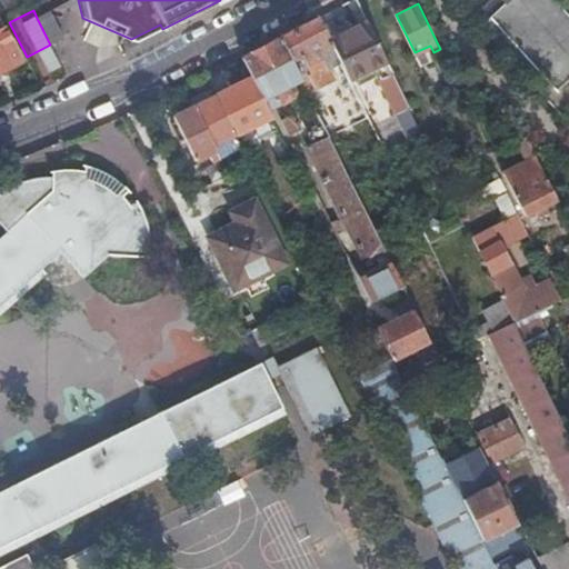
[(37,18),(50,45),(63,37),(50,12),(37,18)]
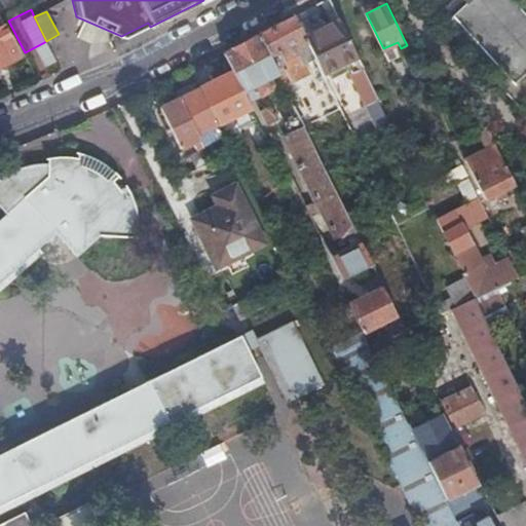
[(315,57),(305,36),(295,13),(259,32),(278,71),(285,83),(307,72),(303,63),(315,57)]
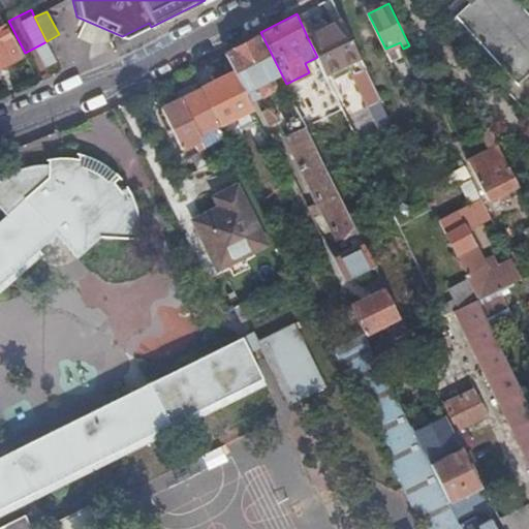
[(0,67),(21,56),(0,16),(0,67)]
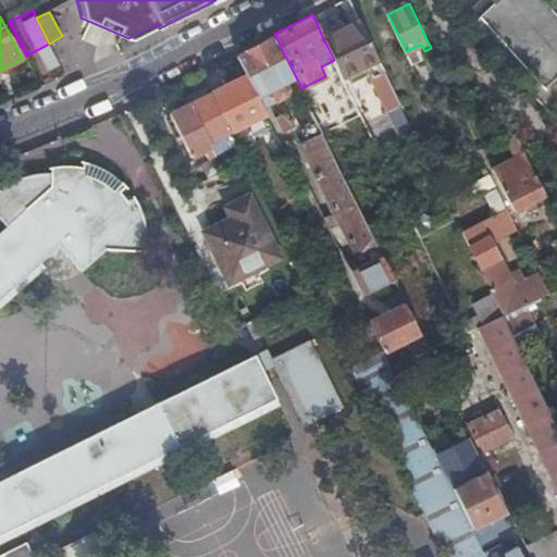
[(380,59),(361,20),(323,38),(334,60),(343,77),(368,65),(380,59)]
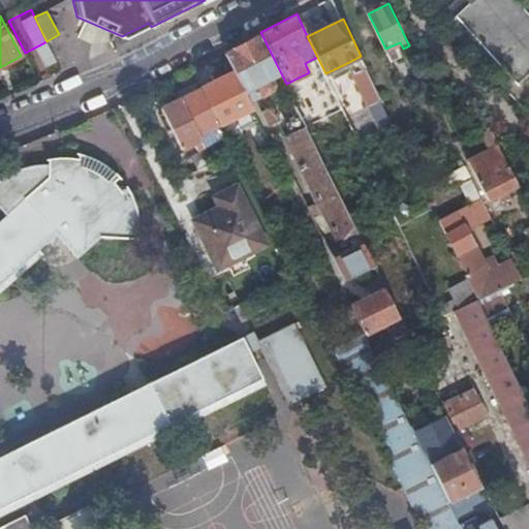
[(528,24),(511,24),(511,73),(528,73),(528,24)]
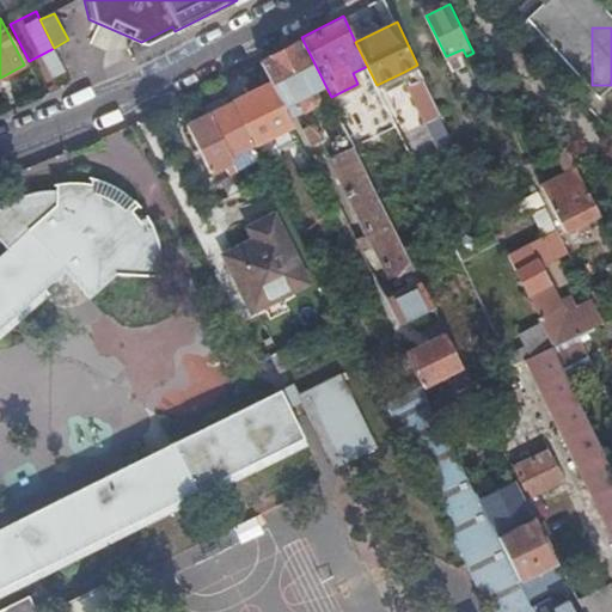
[(324,83),(301,37),(261,59),(271,80),(283,104),(288,102),(295,98),(303,111),(314,104),(317,96),(313,87),(324,83)]
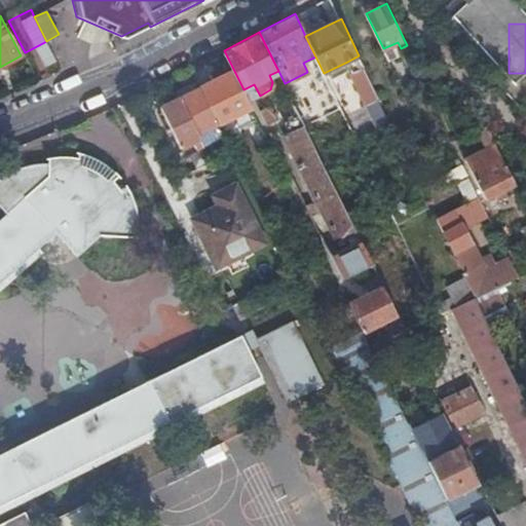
[(364,67),(359,55),(347,62),(351,72),(364,67)]
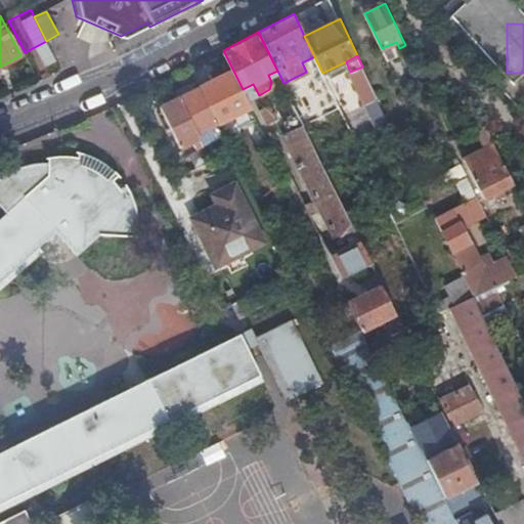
[(372,85),(362,67),(350,72),(359,91),(372,85)]
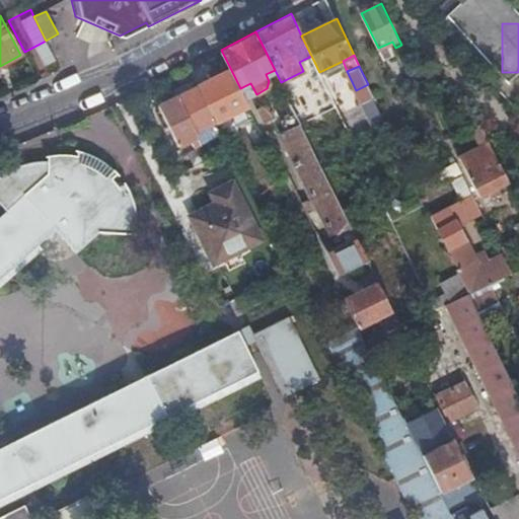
[(198,84),(216,121),(248,104),(240,88),(230,68),(218,74),(215,69),(209,72),(212,77),(198,84)]
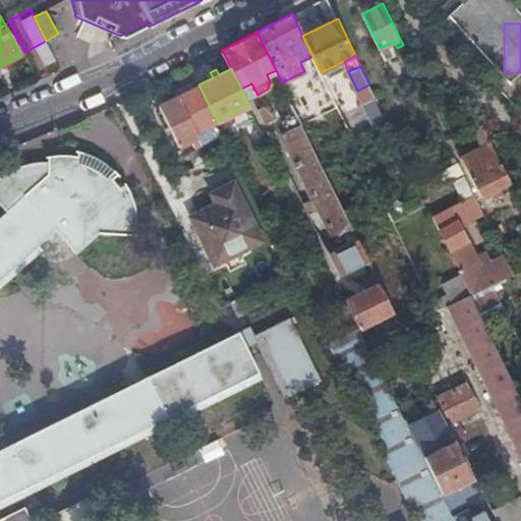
[(251,98),(257,95),(251,83),(245,87),(251,98)]
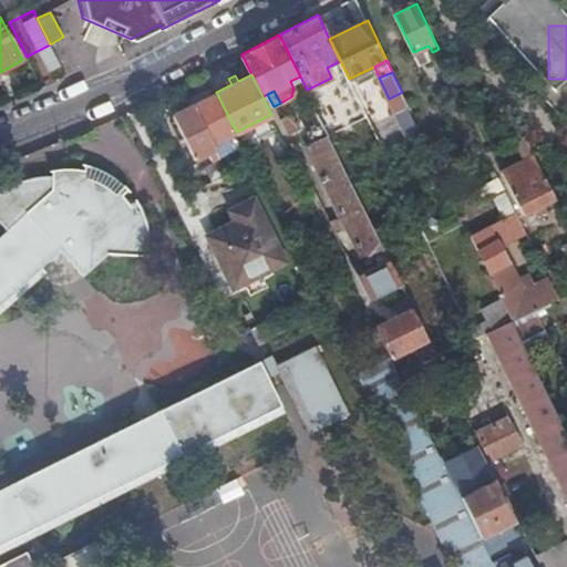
[(390,260),(399,278),(413,270),(364,169),(366,168),(333,104),(327,107),(318,91),(309,95),(322,123),(385,251),(390,260)]
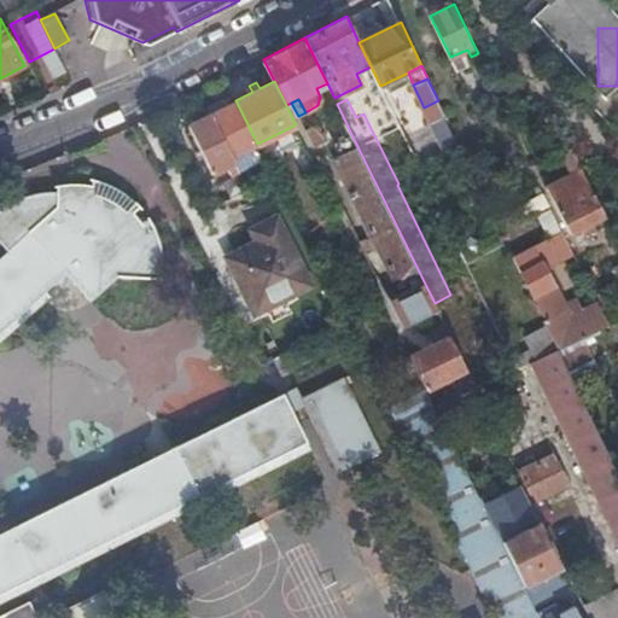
[(232,156),(257,144),(235,100),(210,112),(232,156)]
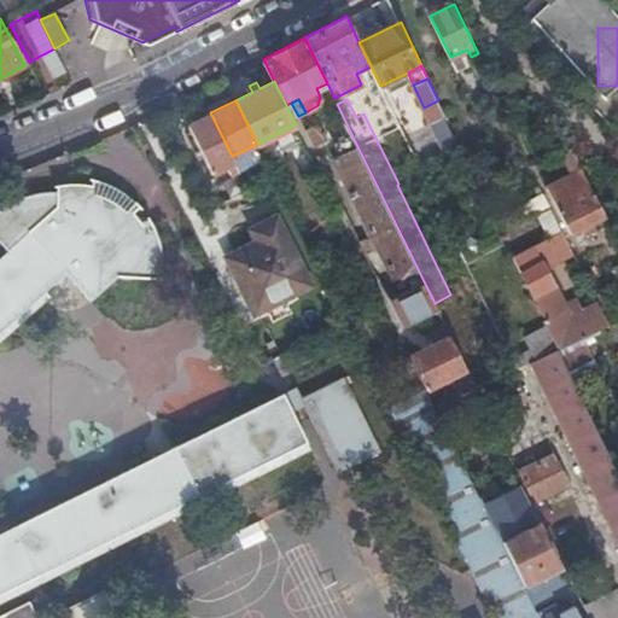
[(226,200),(249,188),(243,176),(246,175),(243,167),(239,169),(232,156),(210,112),(187,124),(226,200)]
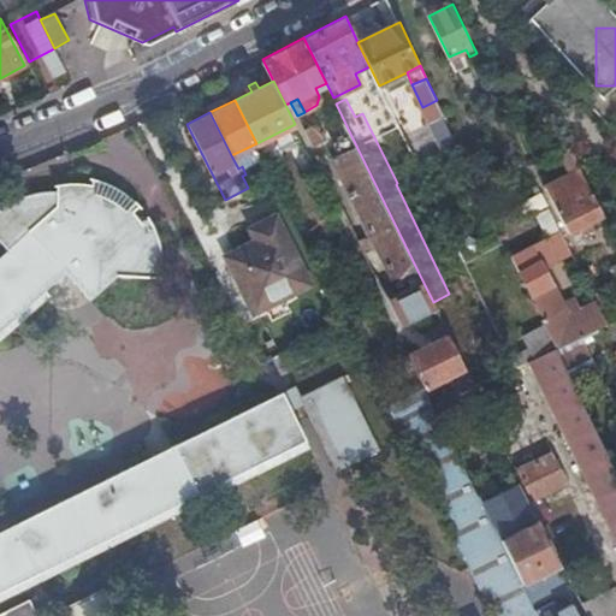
[(317,123),(304,129),(313,147),(325,140),(317,123)]
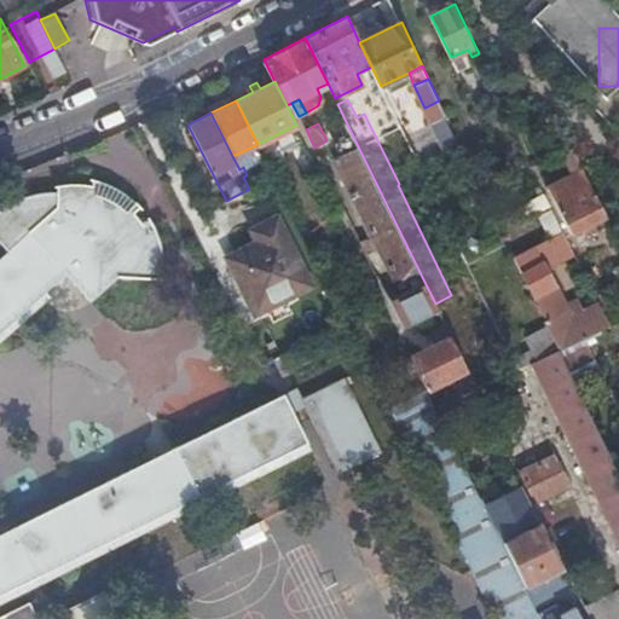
[(421,275),(352,134),(336,143),(342,154),(334,158),(397,287),(421,275)]
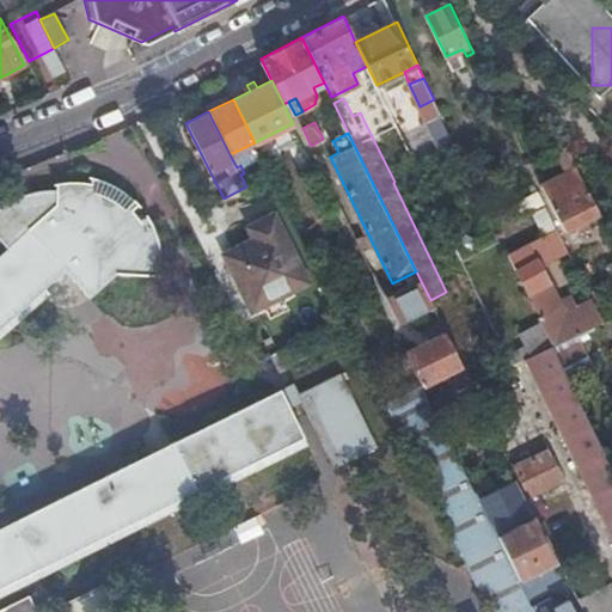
[(301,173),(314,167),(298,134),(285,141),(301,173)]
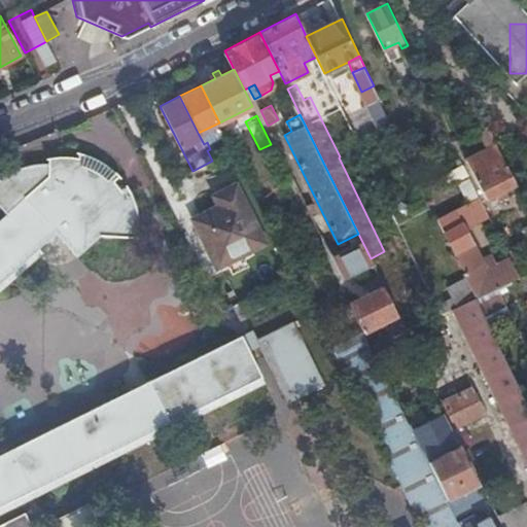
[(504,188),(517,183),(488,124),(475,131),(485,149),(466,159),(486,198),(495,194),(497,199),(506,195),(504,188)]
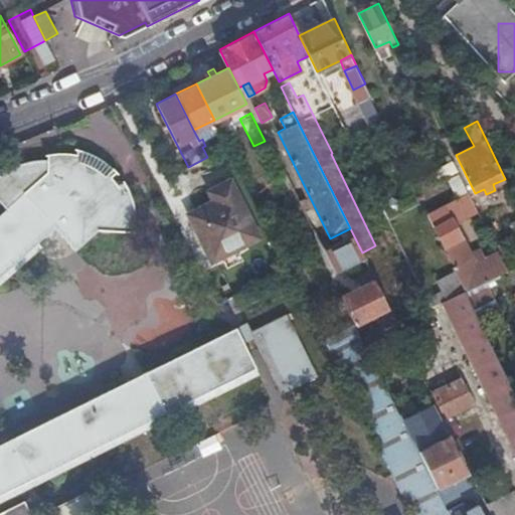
[(0,514),(0,493),(256,366),(244,341),(255,336),(283,391),(319,373),(288,310),(251,328),(247,319),(0,441),(0,274),(34,244),(36,247),(44,252),(49,253),(55,254),(65,252),(71,249),(74,246),(76,247),(99,227),(136,229),(136,219),(136,208),(131,192),(125,181),(118,186),(110,175),(117,170),(107,161),(98,155),(88,150),(75,147),(75,148),(77,148),(76,153),(61,151),(46,153),(45,154),(47,153),(47,157),(30,159),(18,163),(7,168),(0,172),(0,200),(6,207),(0,212),(0,514)]
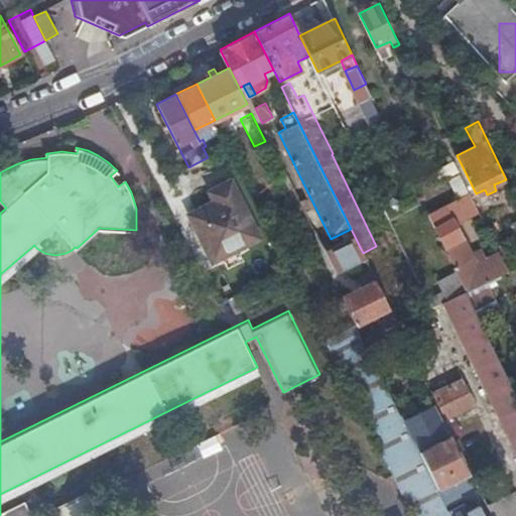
[(291,172),(287,174),(294,187),(298,185),(291,172)]
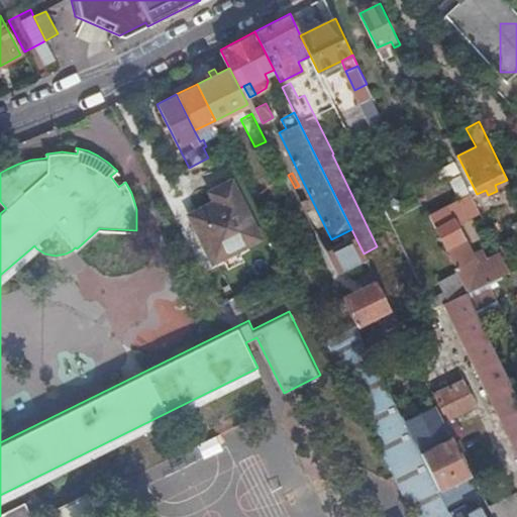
[(489,281),(509,271),(501,253),(478,265),(459,222),(481,212),(461,174),(450,180),(458,198),(433,210),(469,291),(489,281)]
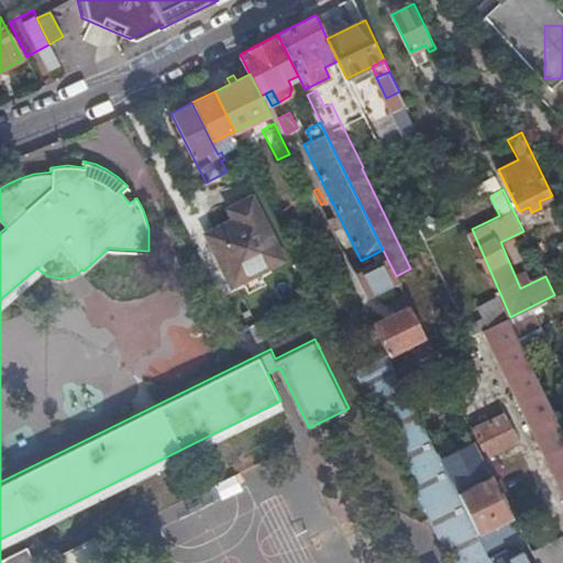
[(251,198),(230,208),(235,220),(208,233),(232,283),(282,258),(251,198)]
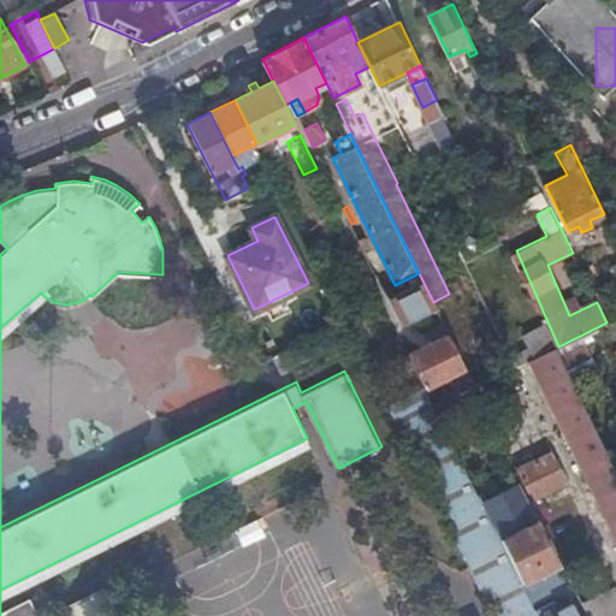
[(363,236),(357,238),(365,252),(369,249),(363,236)]
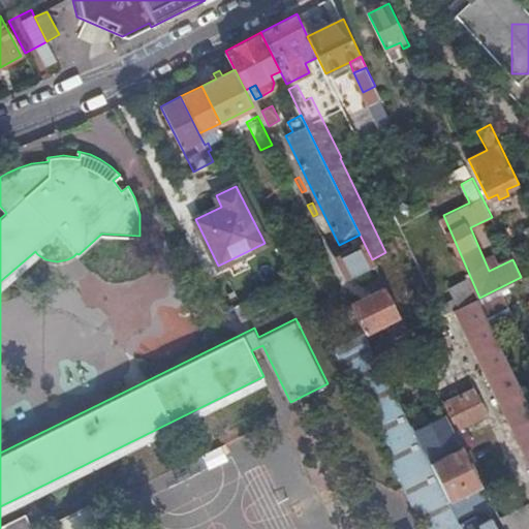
[(344,279),(375,265),(372,259),(364,243),(334,257),(344,279)]
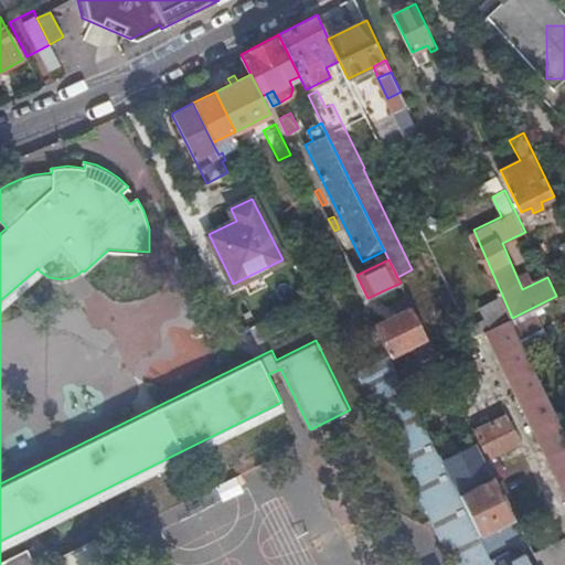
[(486,330),(490,328),(509,319),(498,296),(479,306),(484,318),(468,326),(473,337),(486,330)]
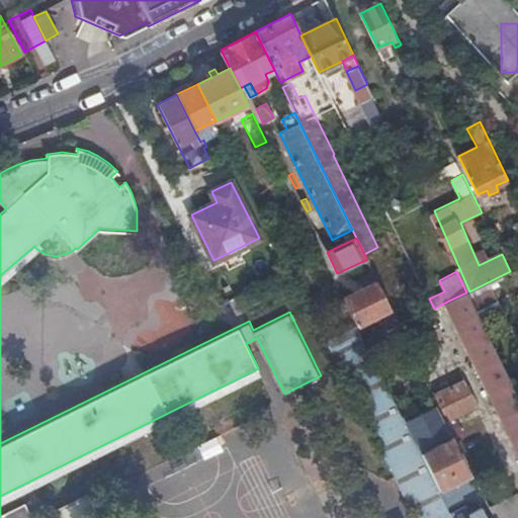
[(384,331),(399,324),(378,281),(344,297),(357,325),(377,315),(384,331)]
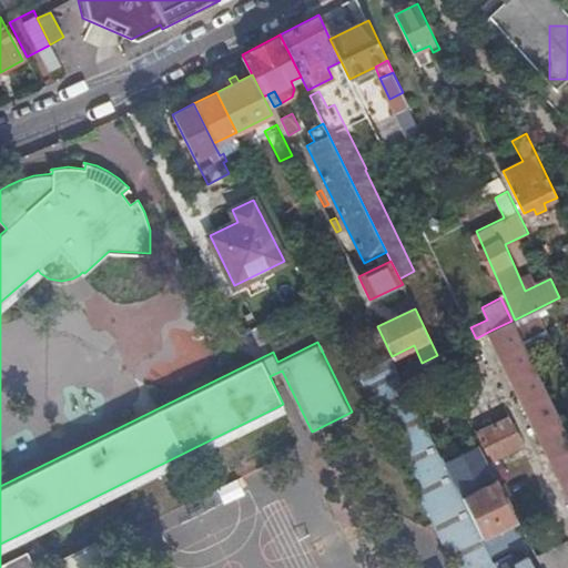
[(547,327),(537,308),(515,320),(513,321),(521,340),(547,327)]
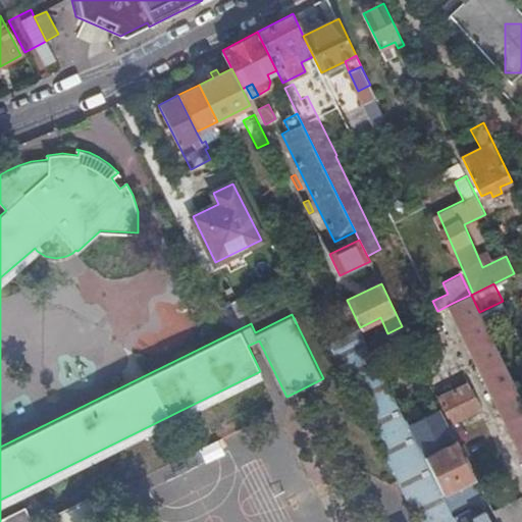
[(470,295),(453,303),(521,447),(521,400),(479,312),(471,295),(470,295)]
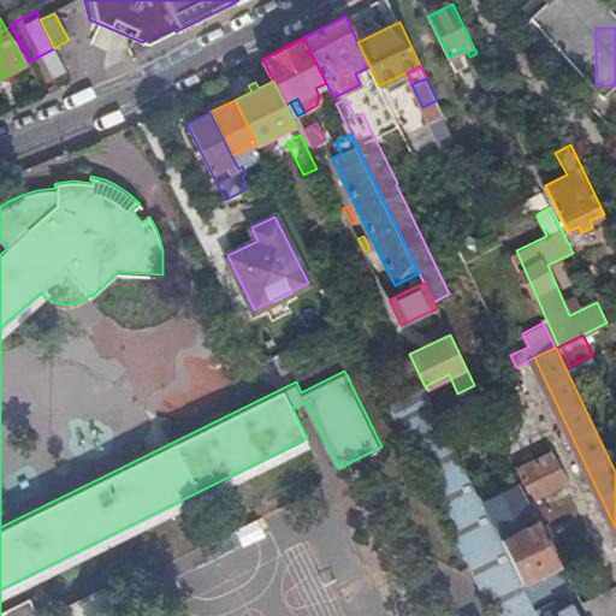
[(480,397),(489,414),(523,396),(514,378),(479,395),(480,397)]
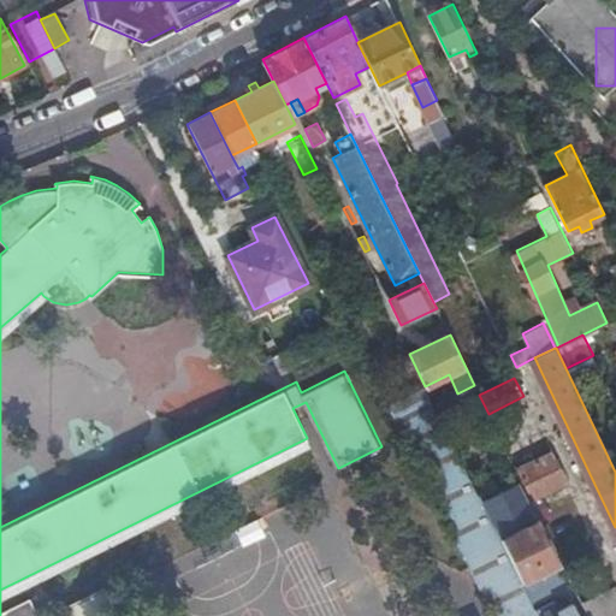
[(538,615),(522,582),(490,516),(486,510),(442,419),(440,419),(404,437),(495,615),(538,615)]
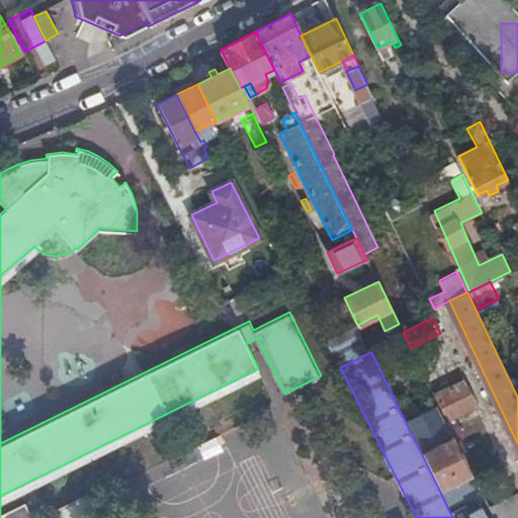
[(463,378),(433,393),(446,420),(477,406),(463,378)]
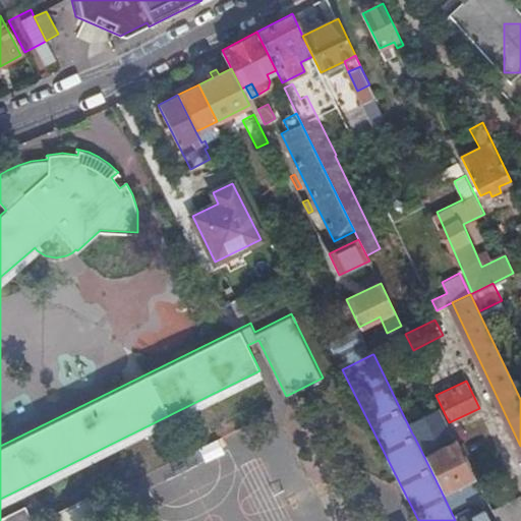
[(414,437),(442,423),(439,417),(411,431),(414,437)]
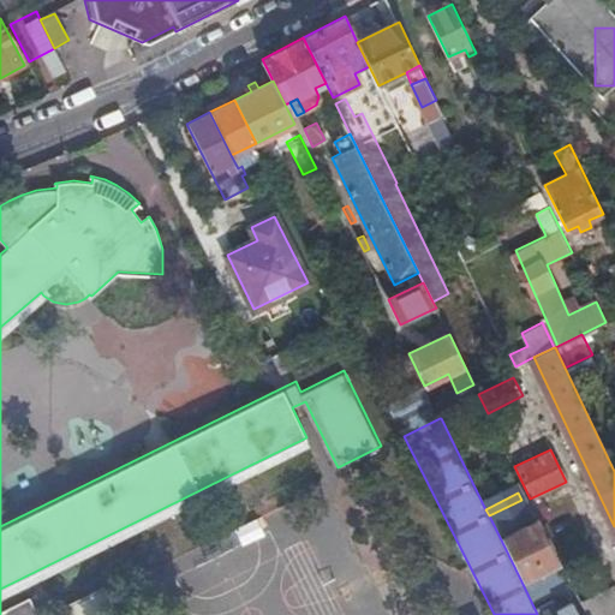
[(489,515),(521,581),(536,573),(541,571),(537,563),(551,556),(535,520),(532,521),(521,500),(489,515)]
